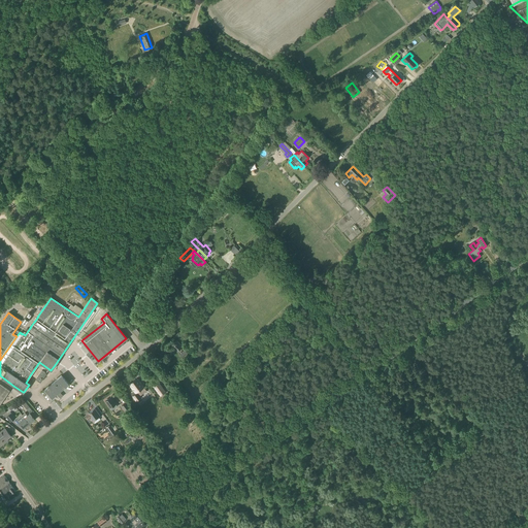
[(133,331),(143,342),(146,338),(137,328),(133,331)]
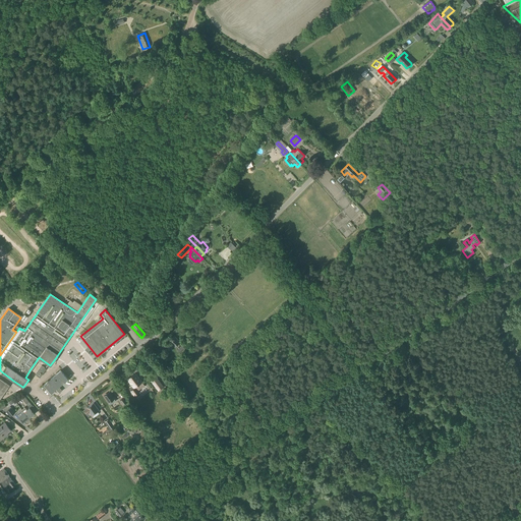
[(174,336),(171,339),(178,346),(179,345),(178,343),(179,342),(174,336)]
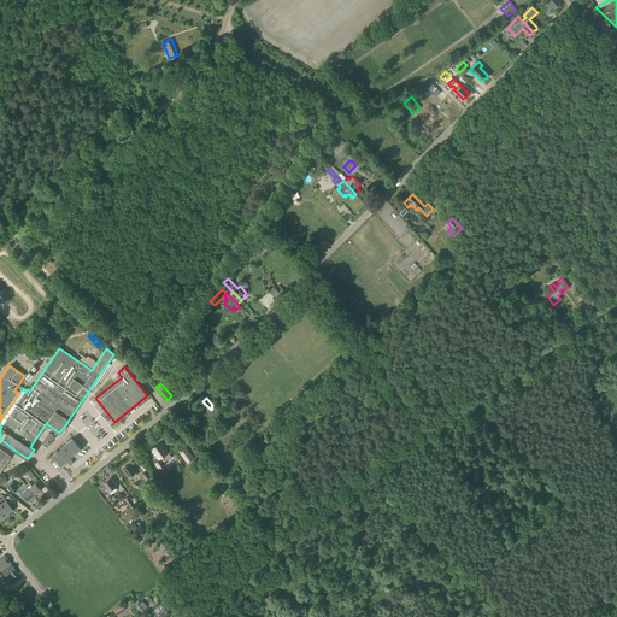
[(203,401),(199,404),(206,411),(207,411),(209,412),(211,410),(203,401)]
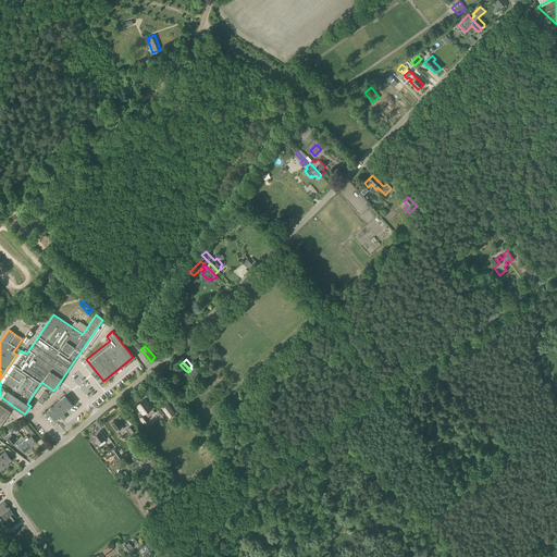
[(189,374),(193,378),(190,380),(193,381),(199,374),(195,369),(189,374)]
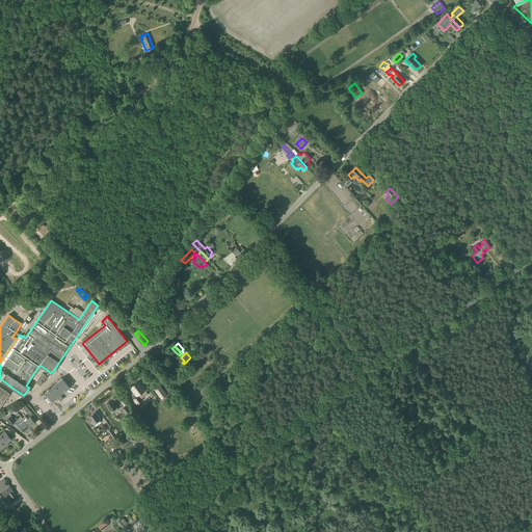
[(35,382),(41,386),(47,376),(42,373),(35,382)]
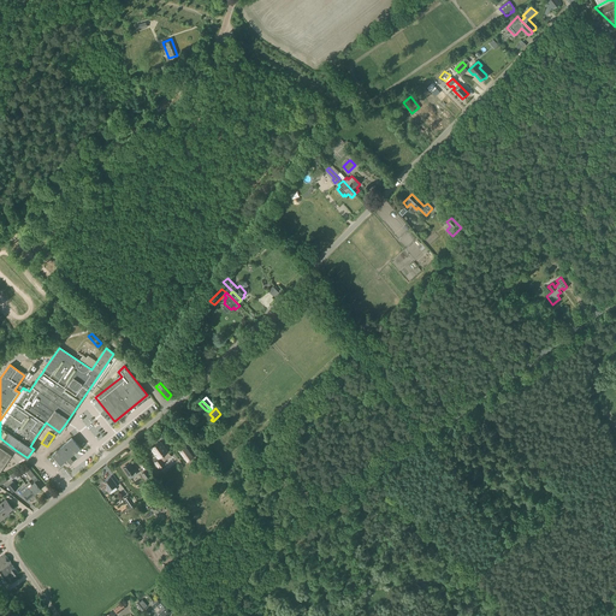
[(52,455),(60,465),(75,452),(76,454),(81,449),(71,438),(52,455)]
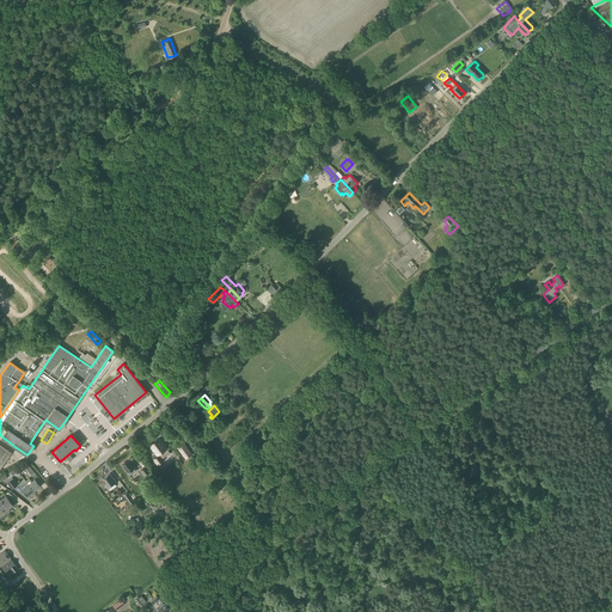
[(159,439),(150,445),(155,454),(152,457),(157,463),(158,464),(163,460),(161,459),(159,454),(166,448),(159,439)]
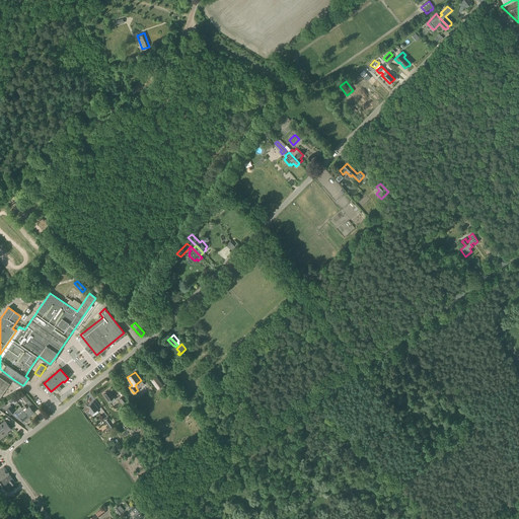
[(155,375),(149,379),(157,389),(162,384),(155,375)]
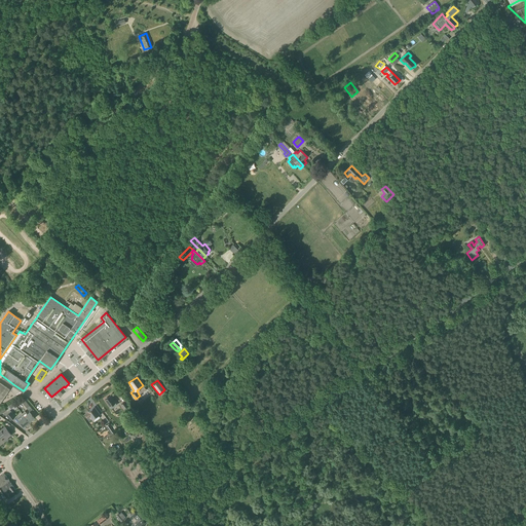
[(0,403),(9,389),(0,382),(0,403)]
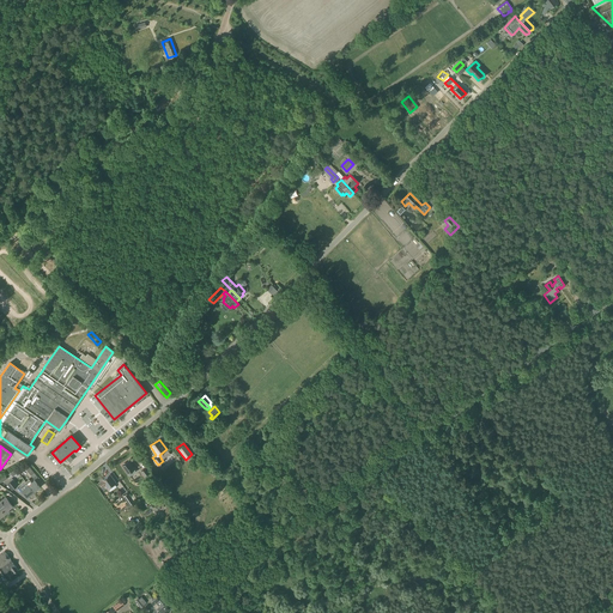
[(122,466),(128,474),(129,477),(135,472),(134,469),(128,461),(122,466)]
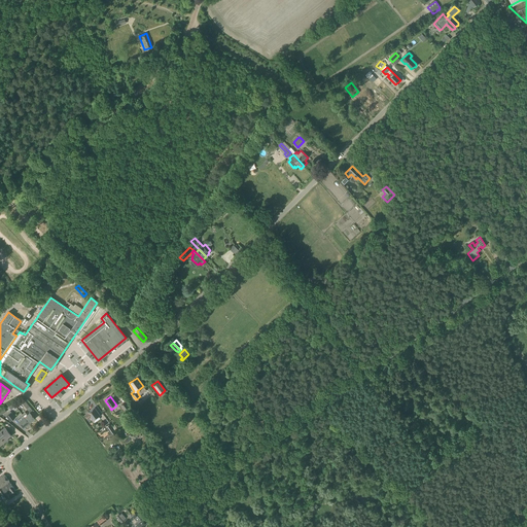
[(205,405),(200,399),(195,405),(201,410),(205,405)]
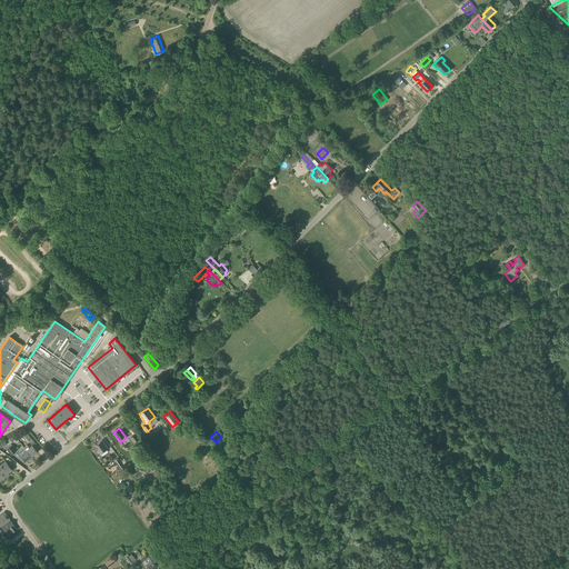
[(135,435),(131,438),(135,443),(138,447),(141,443),(139,440),(135,435)]
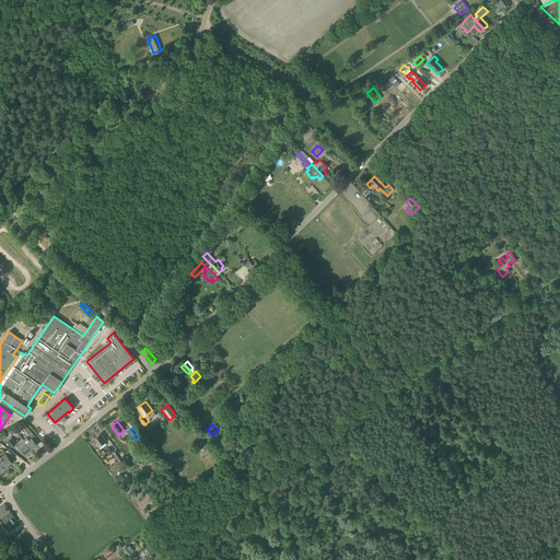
[(92,440),(90,441),(93,446),(96,444),(98,447),(106,442),(101,433),(92,440)]
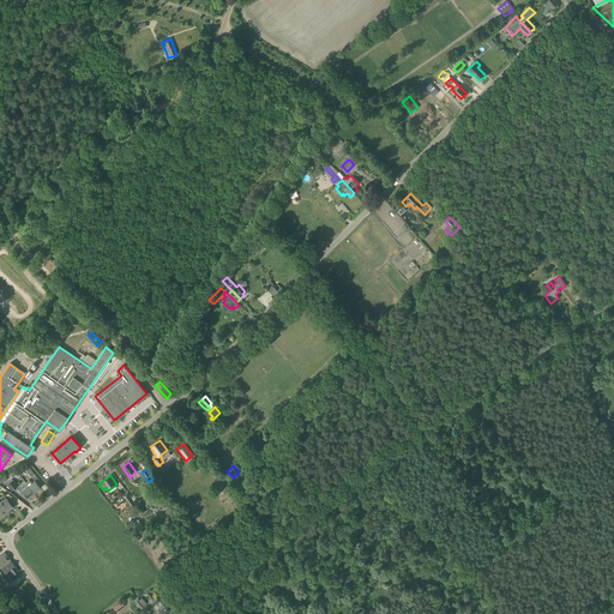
[(29,481),(25,483),(28,486),(34,493),(40,487),(35,481),(31,483),(29,481)]
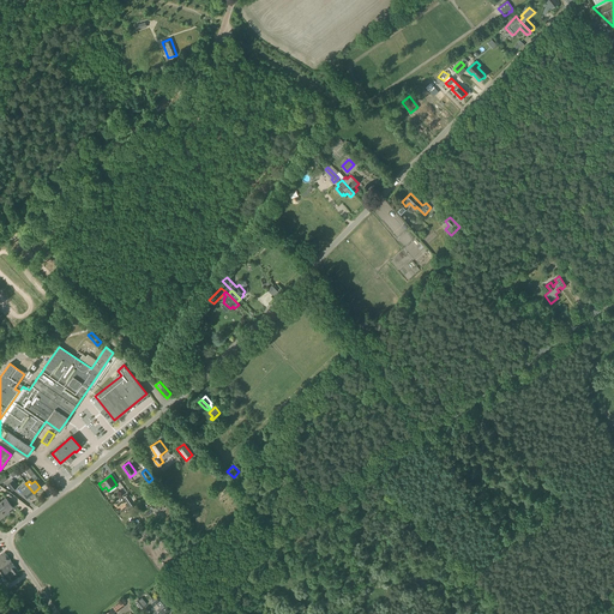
[(25,483),(19,488),(26,498),(34,493),(28,486),(25,483)]
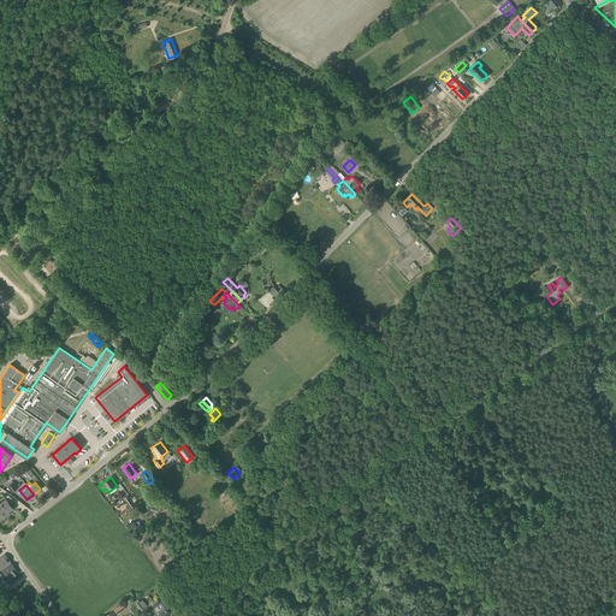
[(142,503),(149,510),(160,501),(154,492),(142,503)]
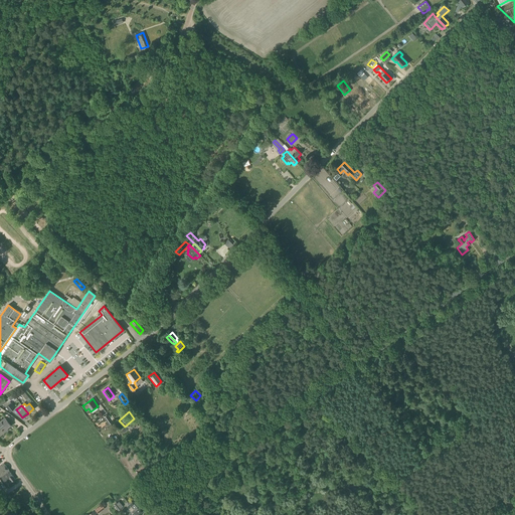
[(103,416),(107,421),(108,423),(109,423),(110,424),(114,422),(112,420),(112,421),(111,419),(107,414),(103,416)]
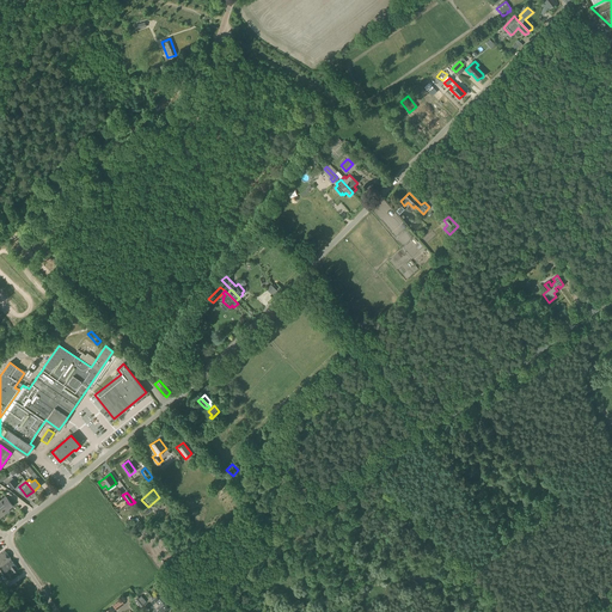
[(0,501),(0,518),(6,514),(5,513),(13,506),(6,496),(0,501)]
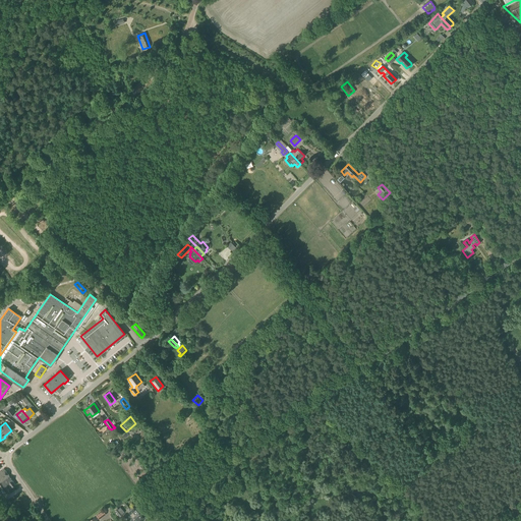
[(132,463),(127,455),(122,458),(128,466),(132,463)]
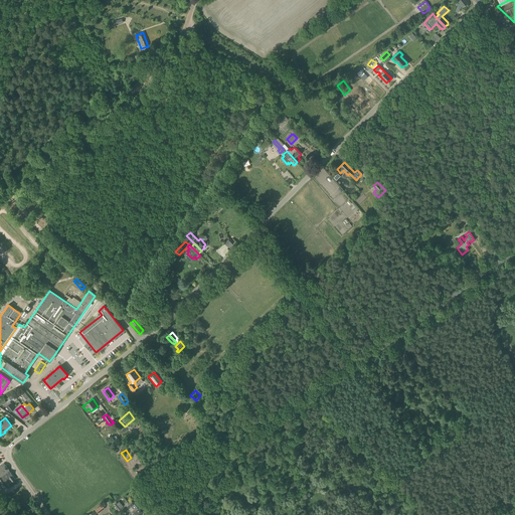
[(0,475),(1,477),(9,471),(4,464),(0,466),(0,475)]
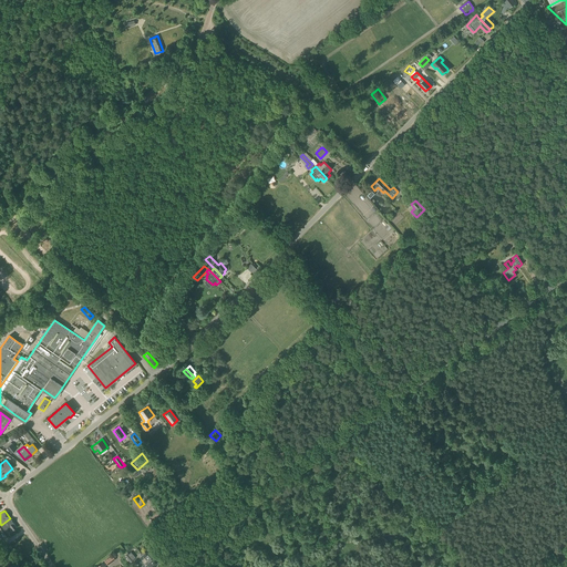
[(10,518),(1,525),(6,532),(11,527),(13,531),(17,527),(14,525),(10,518)]
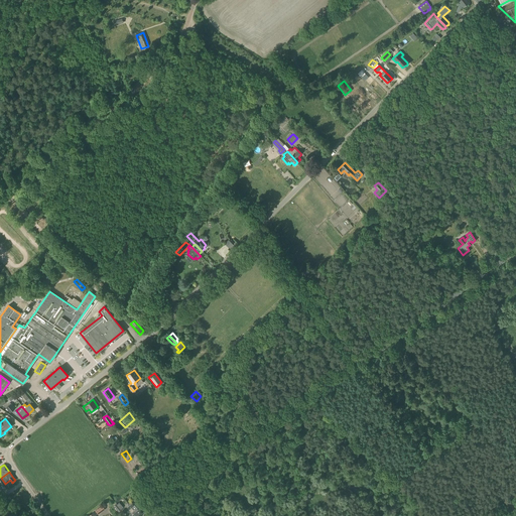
[(135,487),(132,490),(136,495),(137,497),(141,494),(139,492),(135,487)]
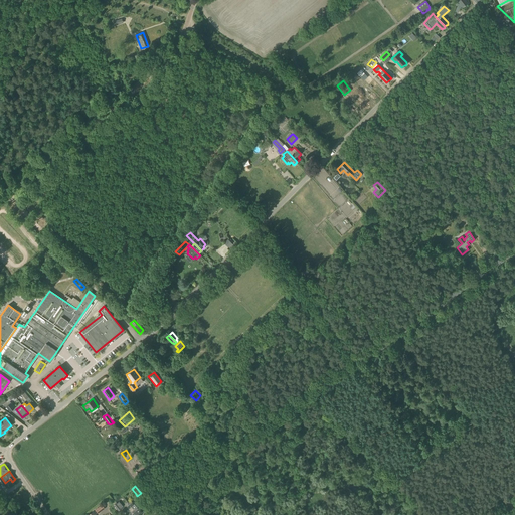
[(113,505),(119,511),(122,508),(117,503),(113,505)]
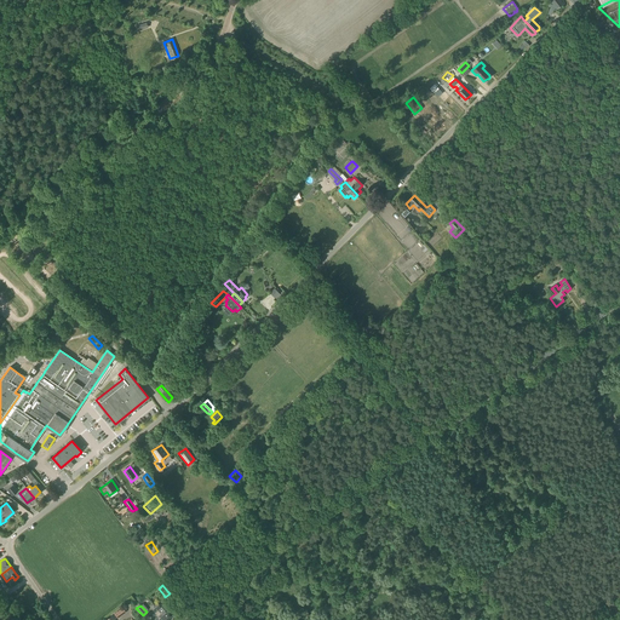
[(156,608),(166,619),(168,619),(173,615),(174,614),(174,612),(171,608),(168,608),(167,609),(167,608),(165,612),(159,606),(156,608)]
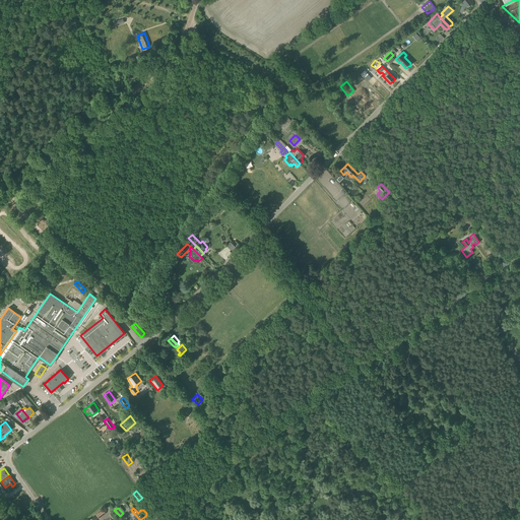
[(139,519),(131,510),(128,512),(133,517),(130,519),(131,519),(130,519),(139,519)]
